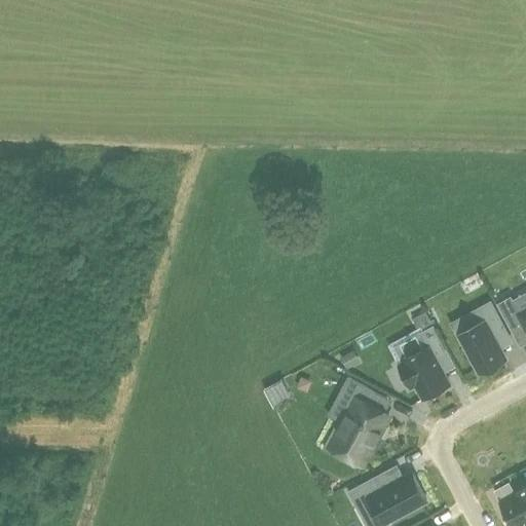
[(525,308),(520,312),(513,300),(511,297),(497,304),(514,333),(525,327),(525,328),(525,308)]
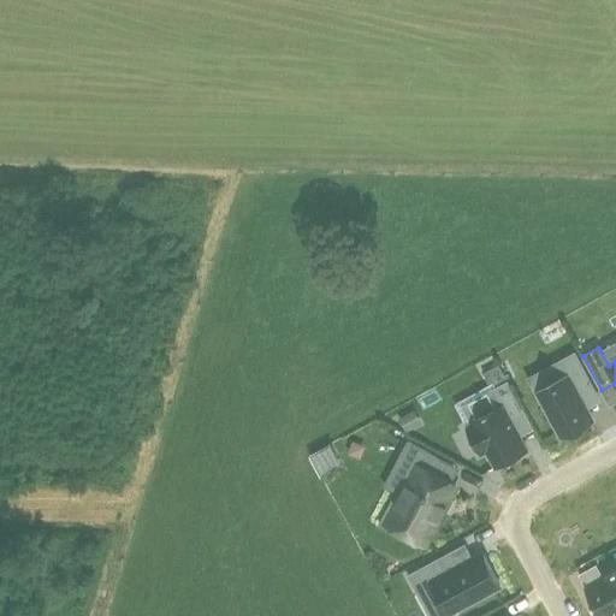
[(568,374),(538,391),(562,437),(593,420),(576,388),(590,379),(575,351),(560,360),(568,374)]
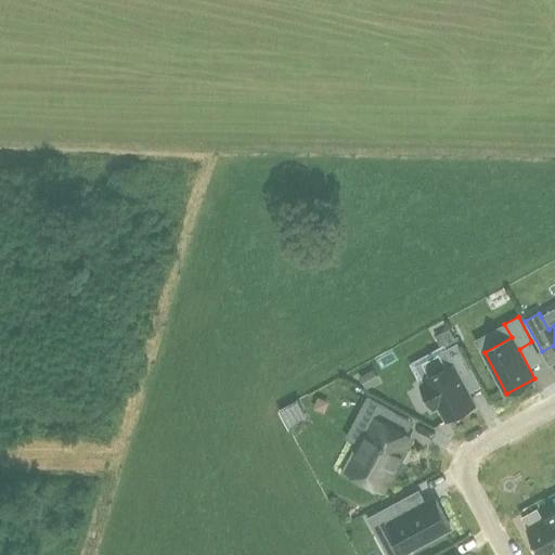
[(473,370),(459,344),(444,350),(452,364),(425,378),(426,382),(421,385),(433,409),(439,405),(448,421),(476,405),(461,376),(473,370)]
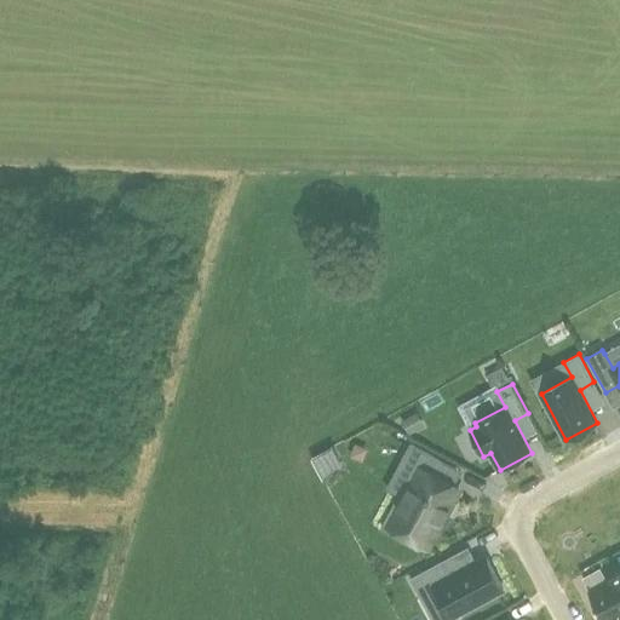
[(432,475),(441,460),(412,443),(402,460),(419,470),(405,498),(400,494),(382,528),(409,543),(412,538),(428,546),(459,489),(432,475)]
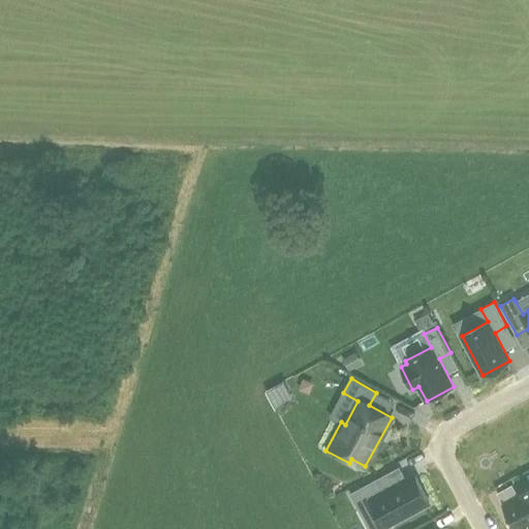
[(487,453),(506,442),(503,435),(483,445),(487,453)]
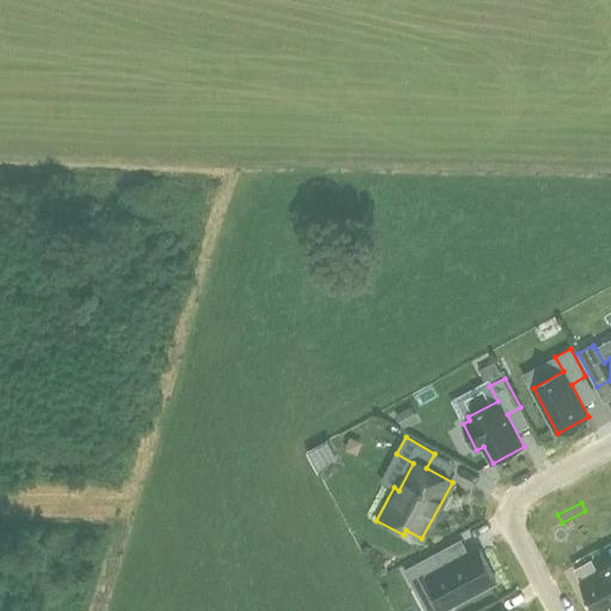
[(479,548),(470,553),(444,567),(437,553),(406,569),(415,588),(431,580),(446,609),(497,581),(479,548)]
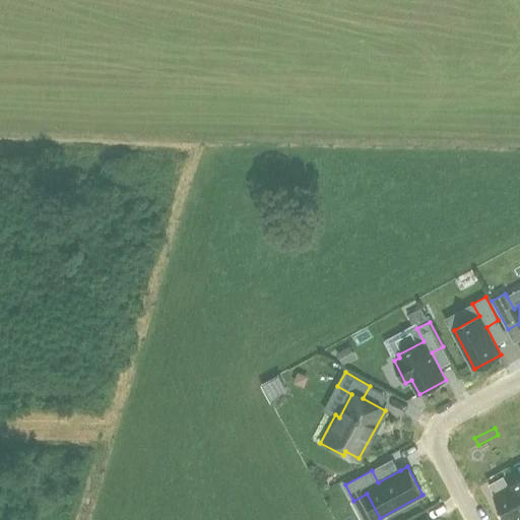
[(509,489),(509,486),(504,477),(491,484),(496,496),(509,489)]
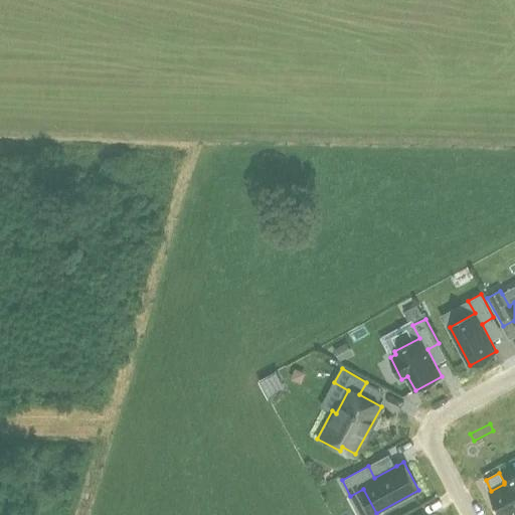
[(514,476),(504,482),(504,484),(491,491),(489,492),(502,514),(508,514),(514,511),(514,476)]
